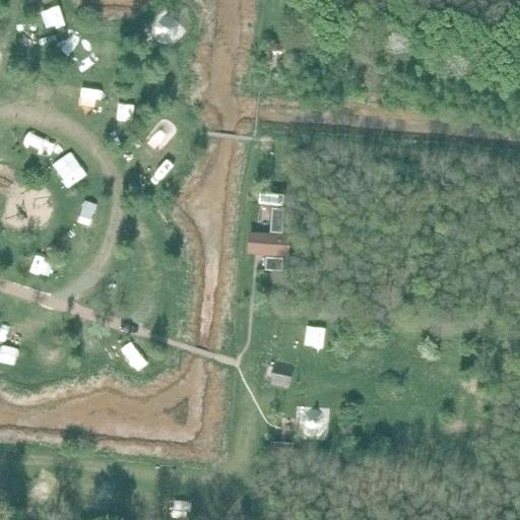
[(178,28),(176,24),(172,21),(168,19),(164,19),(159,20),(155,22),(153,25),(151,28),(150,34),(151,38),(153,42),(157,45),(161,47),(167,47),(171,45),(175,43),(177,39),(178,34),(178,28)]
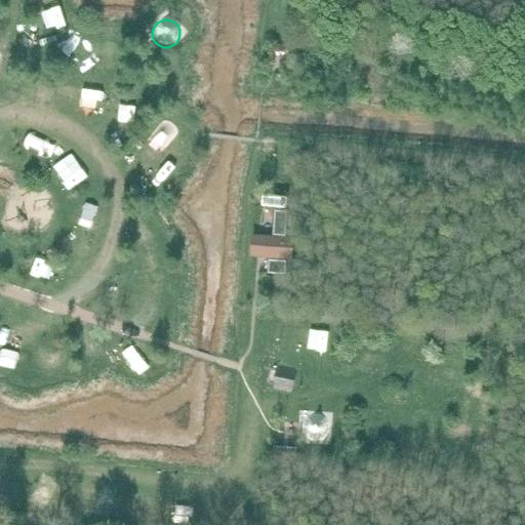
[(294,260),(295,238),(280,237),(280,236),(287,237),(289,211),(282,210),(282,207),(287,208),(288,197),(264,195),(264,206),(277,207),(277,210),(276,210),(275,237),(253,236),(251,256),(271,257),(270,274),(287,275),(288,259),(294,260)]
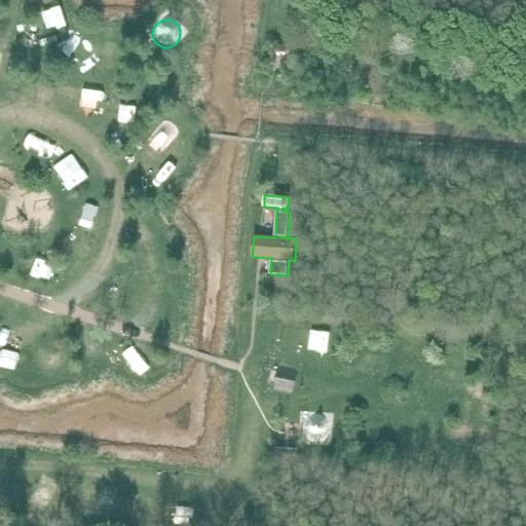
[(297,371),(278,367),(273,390),(293,393),(297,371)]
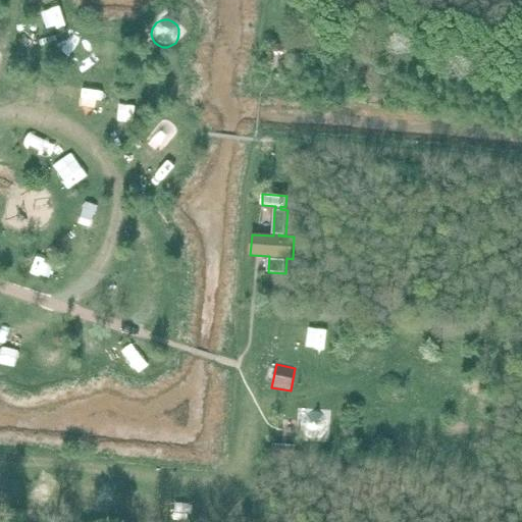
[(326,434),(328,430),(328,426),(327,422),(325,418),(322,416),(319,414),(315,414),(311,415),(308,416),(305,420),(303,424),(303,428),(304,432),(307,436),(310,438),(314,439),(319,439),(323,437),(326,434)]
